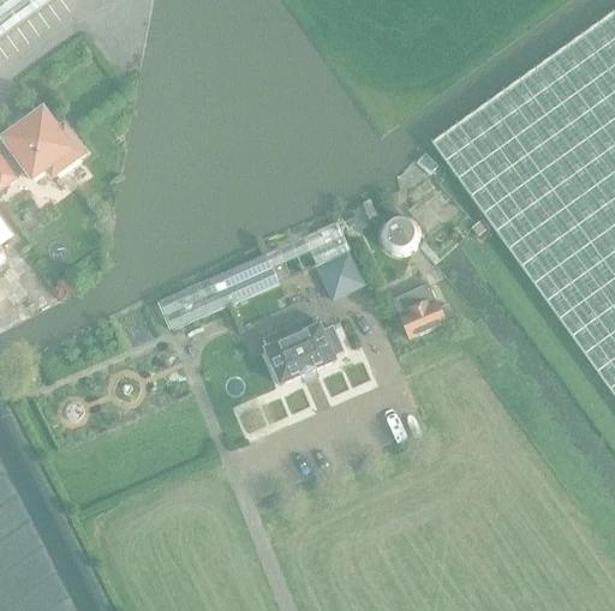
[(0,0),(0,261),(7,256),(0,245),(0,37),(51,0),(0,0)]
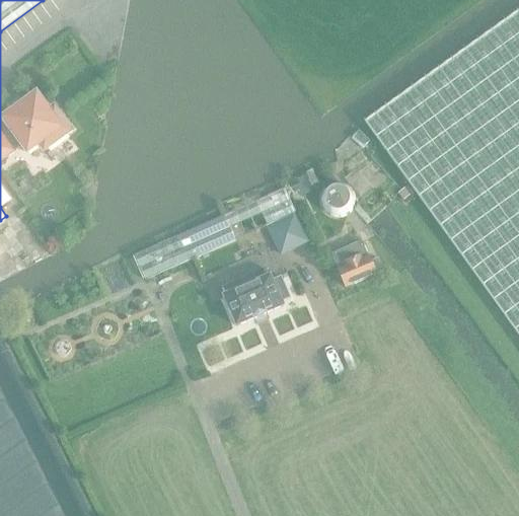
[(518,7),(363,119),(518,335),(518,7)]
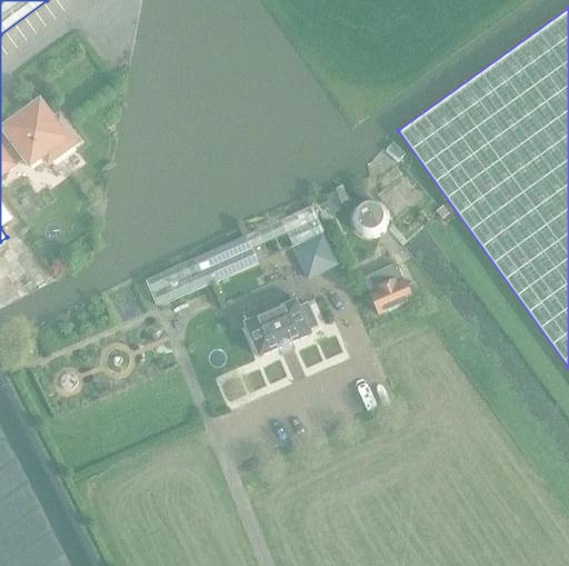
[(0,174),(18,161),(23,169),(38,159),(43,167),(78,141),(56,111),(49,116),(36,97),(0,122),(0,174)]
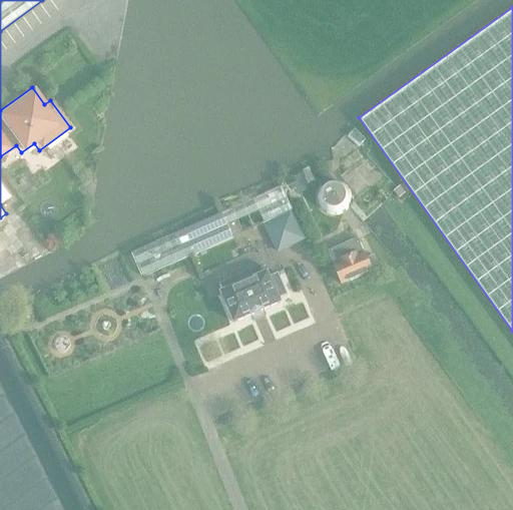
[(0,199),(11,191),(0,176),(0,199)]
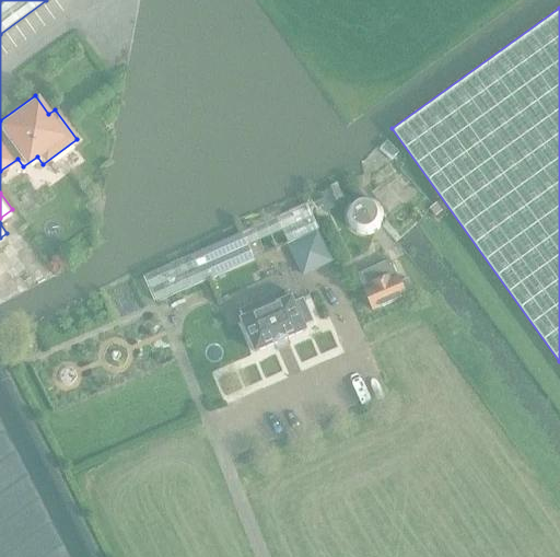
[(372,196),(364,195),(358,196),(351,200),(348,206),(346,213),(347,220),(351,227),(358,231),(364,232),(372,231),(378,227),(382,220),(384,213),(382,206),(378,200),(372,196)]
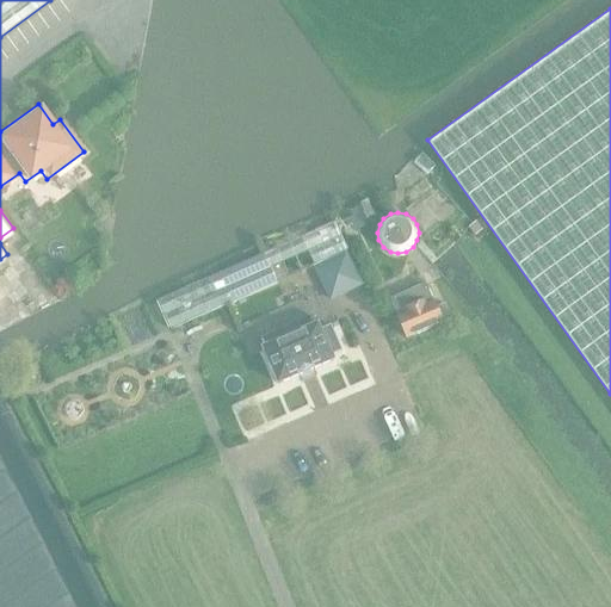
[(476,218),(468,225),(475,233),(482,227),(476,218)]
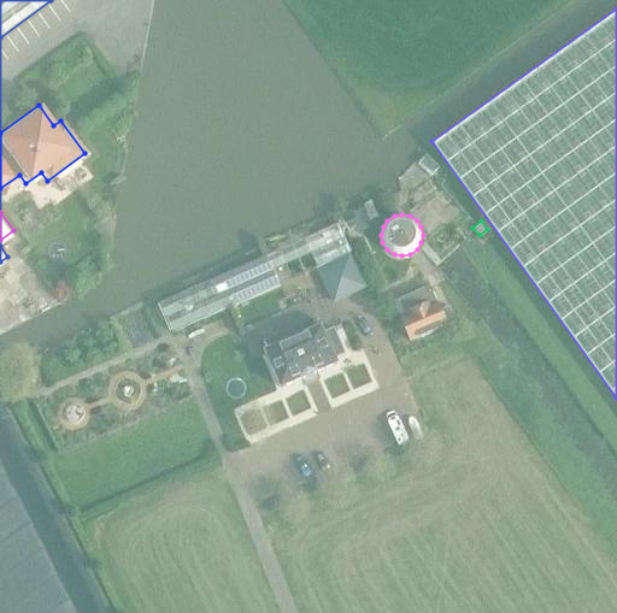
[(331,301),(364,286),(347,253),(316,269),(331,301)]
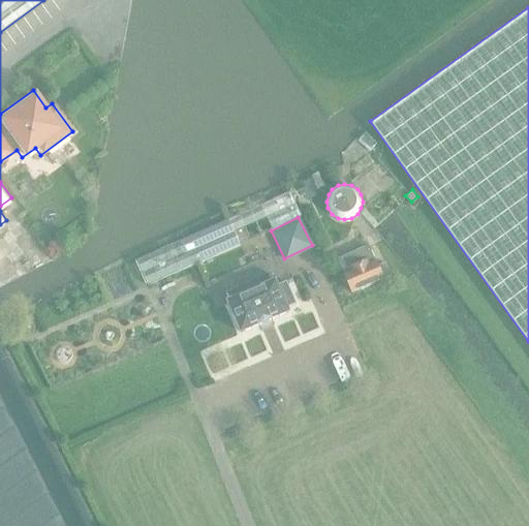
[(228,219),(181,240),(191,264),(239,243),(234,230),(228,219)]
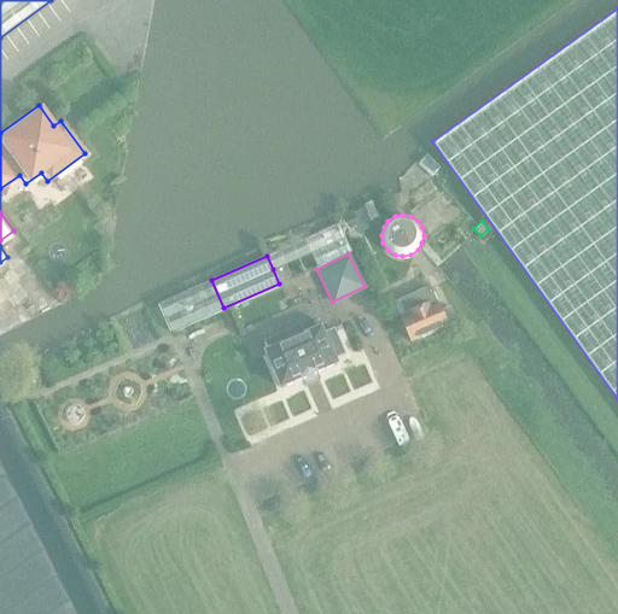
[(211,280),(158,304),(170,331),(223,308),(211,280)]
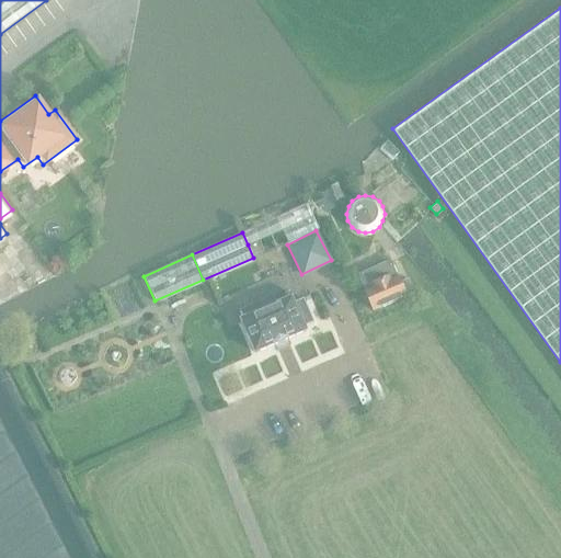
[(375,307),(405,293),(400,281),(389,258),(358,272),(375,307)]
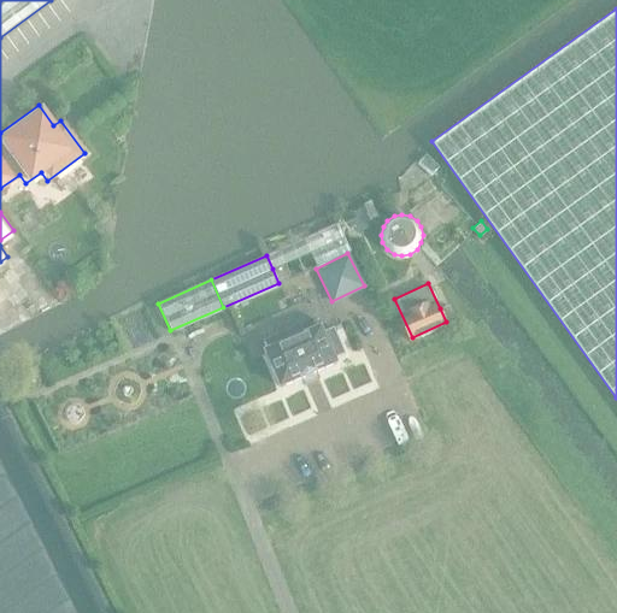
[(450,304),(440,308),(446,322),(456,317),(450,304)]
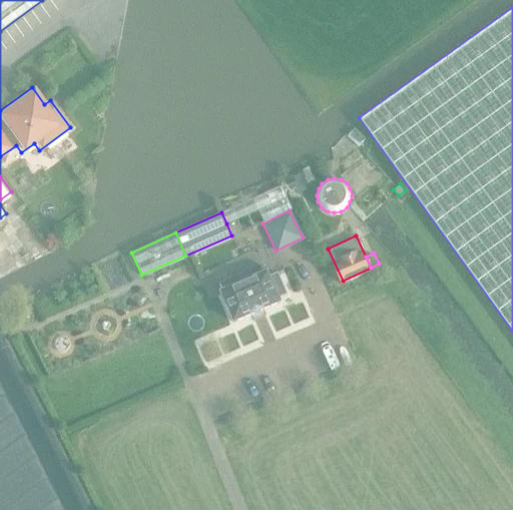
[(220,283),(224,292),(222,293),(236,322),(282,301),(280,297),(288,293),(279,272),(270,276),(268,272),(266,273),(262,264),(220,283)]
